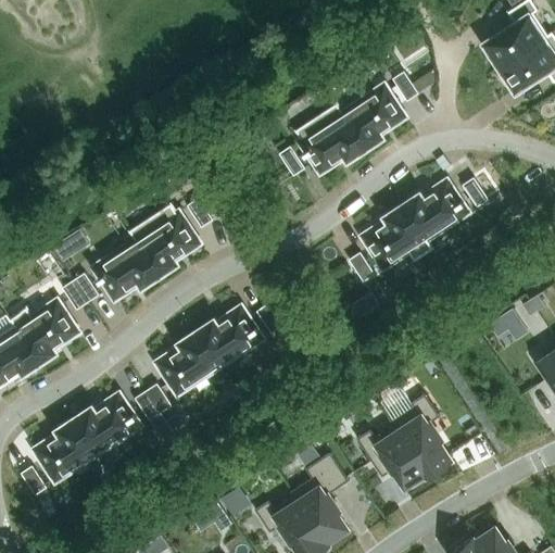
[(515,24),(484,44),(500,67),(547,36),(547,35),(532,13),(537,11),(530,0),(526,0),(507,12),(515,24)]
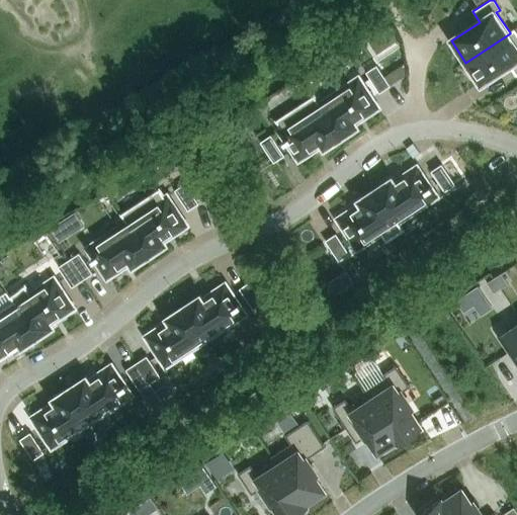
[(465,63),(463,64),(479,87),(509,67),(516,77),(516,76),(516,34),(514,30),(514,29),(510,32),(510,33),(465,63)]
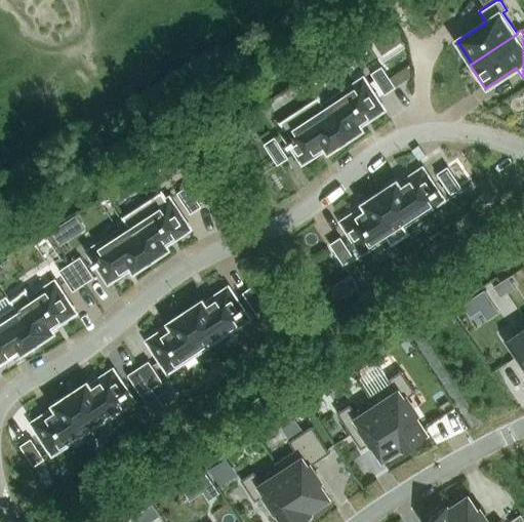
[(381,69),(370,76),(385,96),(395,90),(381,69)]
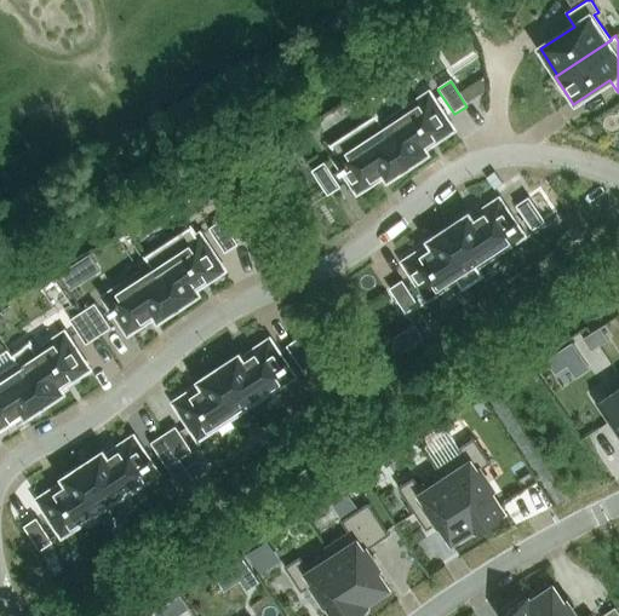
[(382,127),(380,127),(407,167),(427,154),(423,149),(434,142),(434,143),(452,132),(428,96),(382,127)]
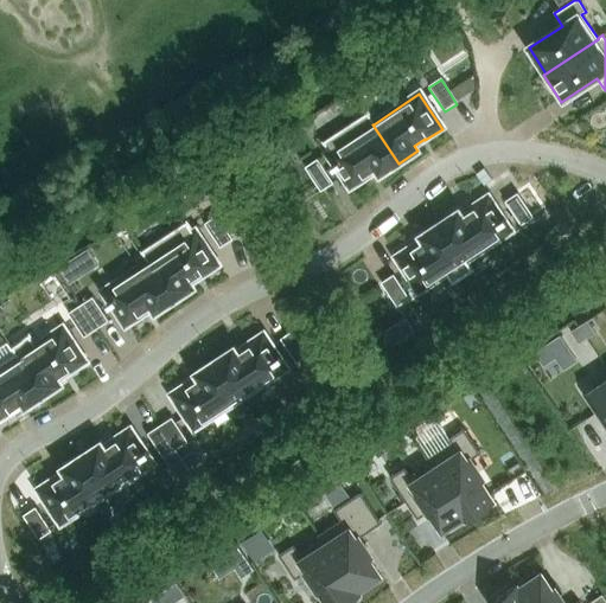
[(368,115),(323,145),(329,154),(326,155),(332,165),(331,166),(333,170),(335,168),(349,190),(367,179),(365,178),(376,171),(378,175),(399,164),(372,124),(374,124),(368,115)]
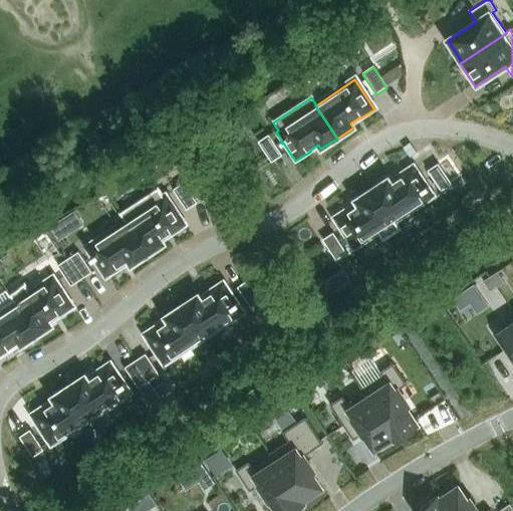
[(268,137),(257,144),(271,164),(281,157),(268,137)]
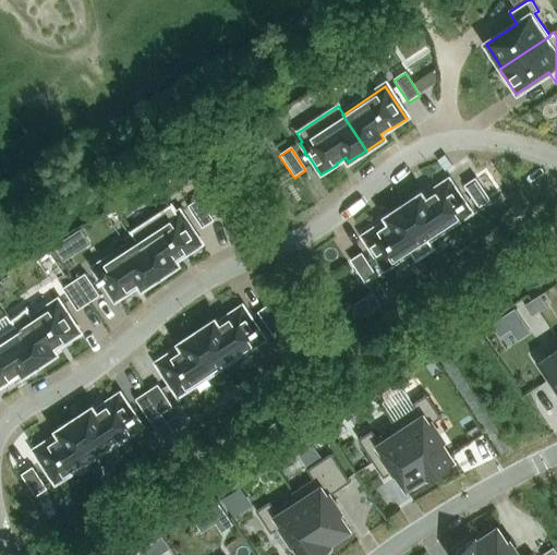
[(474,180),(463,188),(477,209),(489,202),(474,180)]
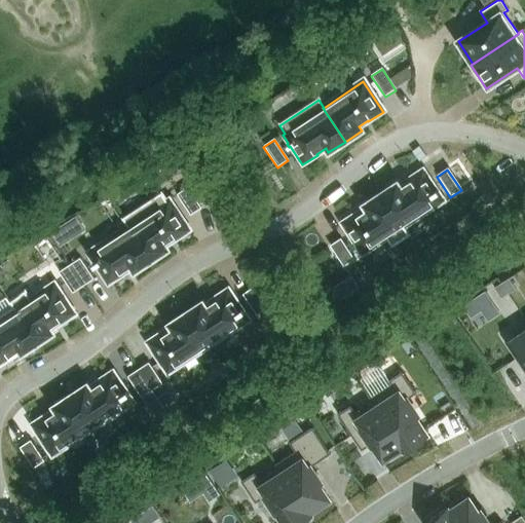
[(397,184),(380,195),(403,228),(443,201),(437,193),(439,192),(437,189),(435,190),(422,172),(408,181),(408,182),(400,188),(397,184)]
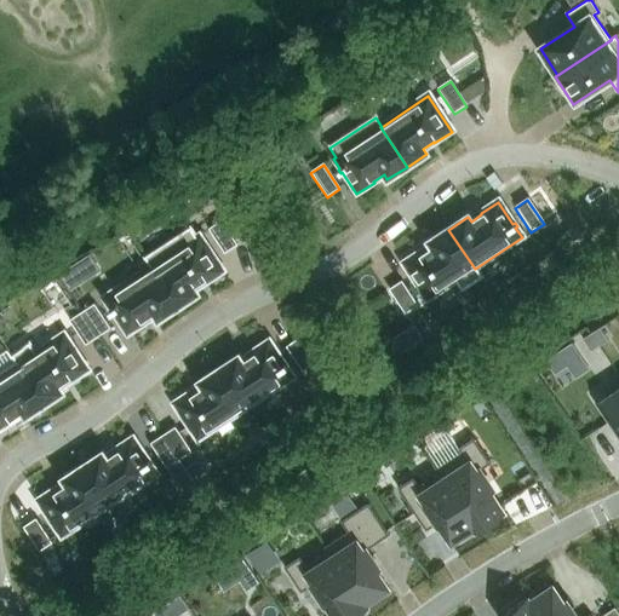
[(221,223),(208,231),(224,255),(236,247),(221,223)]
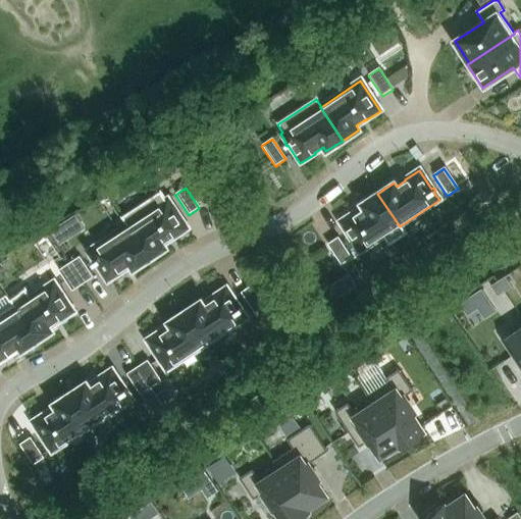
[(159,193),(121,218),(126,226),(127,225),(150,259),(166,248),(163,244),(171,239),(172,240),(188,229),(167,199),(165,201),(159,193)]
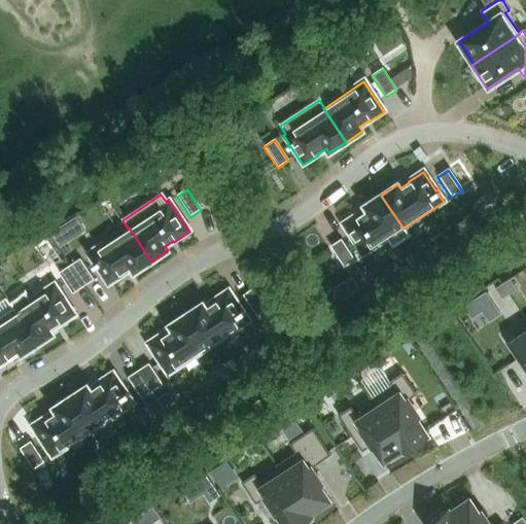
[(357,215),(343,224),(362,255),(387,240),(392,248),(410,237),(404,229),(381,196),(364,206),(367,210),(358,216),(357,215)]
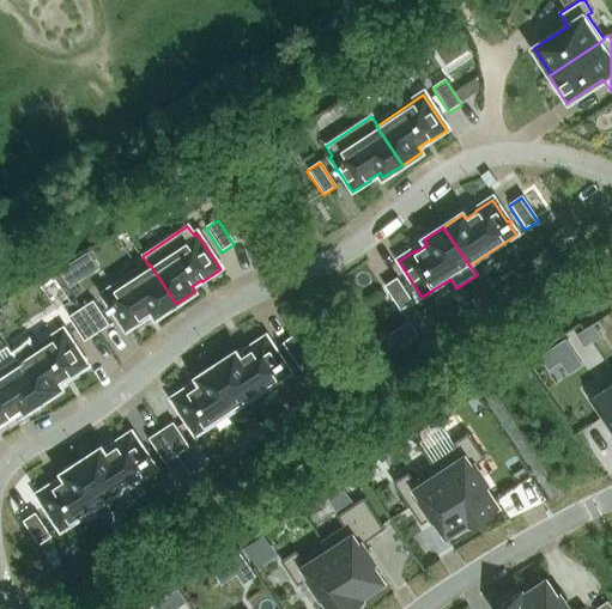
[(149,266),(102,296),(109,306),(108,308),(110,310),(111,309),(126,332),(144,320),(143,318),(153,311),(156,317),(176,304),(150,265),(149,266)]
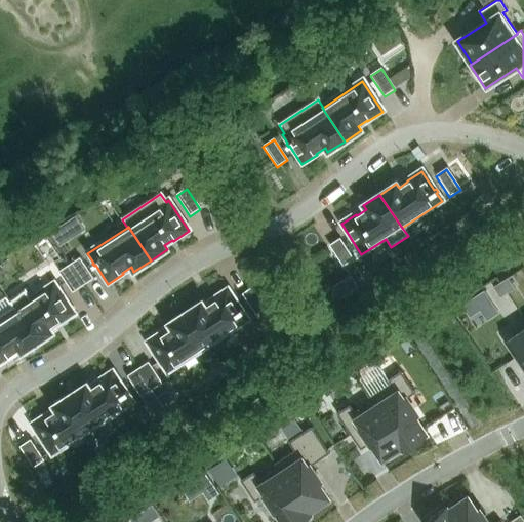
[(61,228),(50,235),(59,248),(70,241),(61,228)]
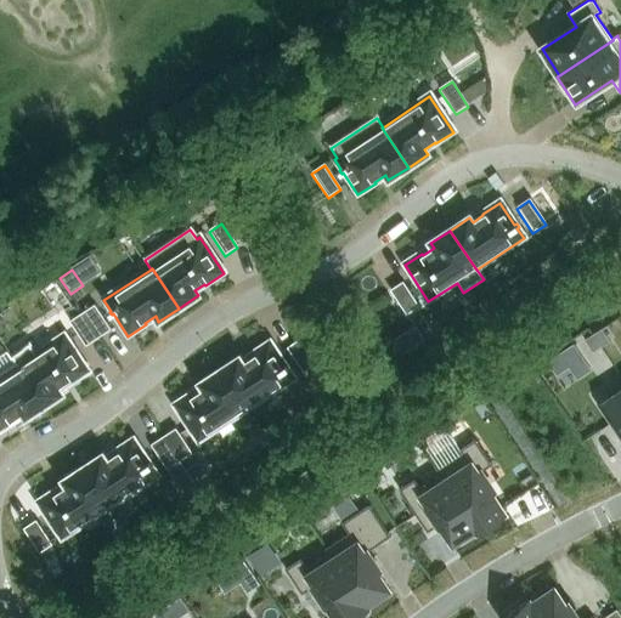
[(402,284),(390,293),(406,317),(418,309),(402,284)]
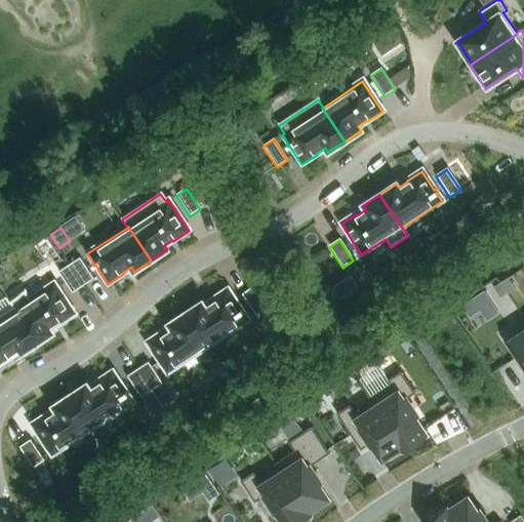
[(79,259),(69,267),(82,287),(93,280),(79,259)]
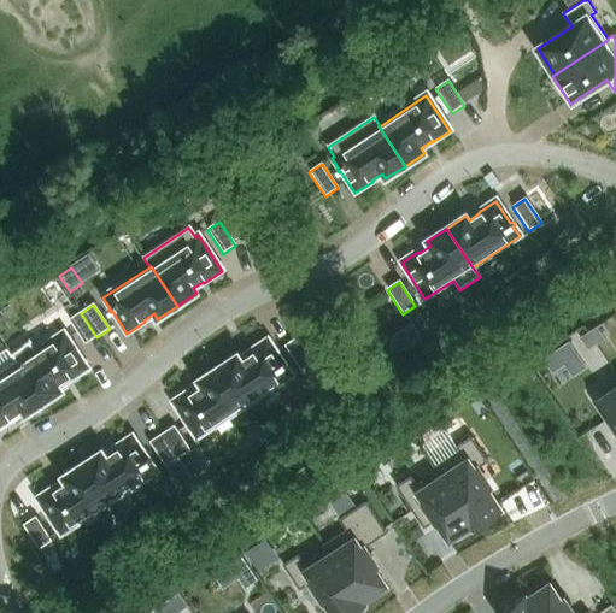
[(81,313),(69,320),(84,345),(97,337),(81,313)]
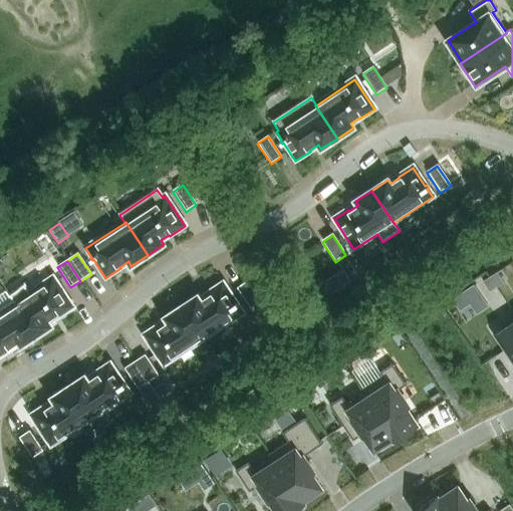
[(497,274),(490,279),(496,289),(503,284),(497,274)]
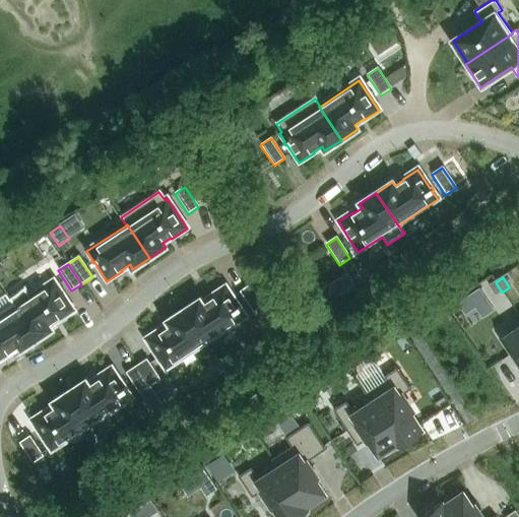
[(24,288),(7,300),(12,308),(13,307),(36,340),(52,330),(49,326),(58,320),(59,321),(73,312),(54,281),(30,297),(29,297),(24,288)]
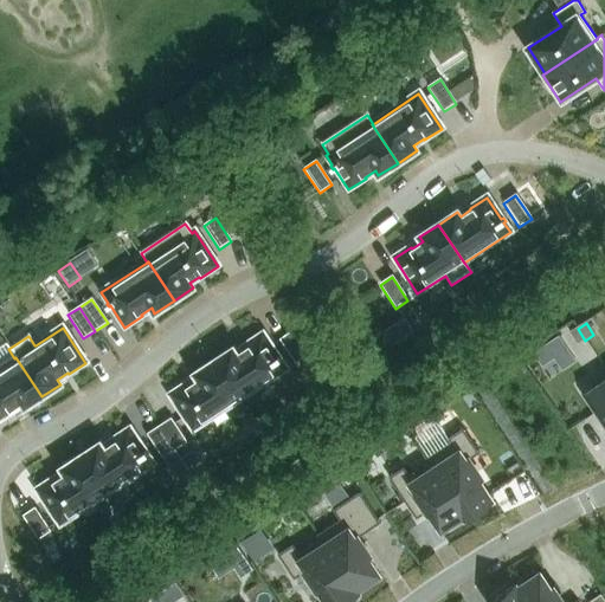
[(578,329),(570,334),(578,345),(585,341),(578,329)]
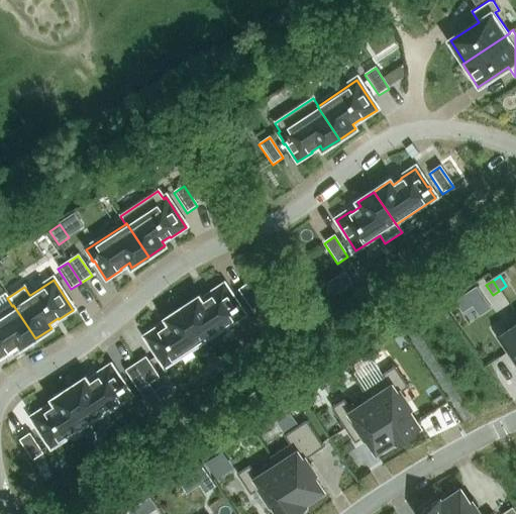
[(248,284),(238,291),(251,311),(262,304),(248,284)]
